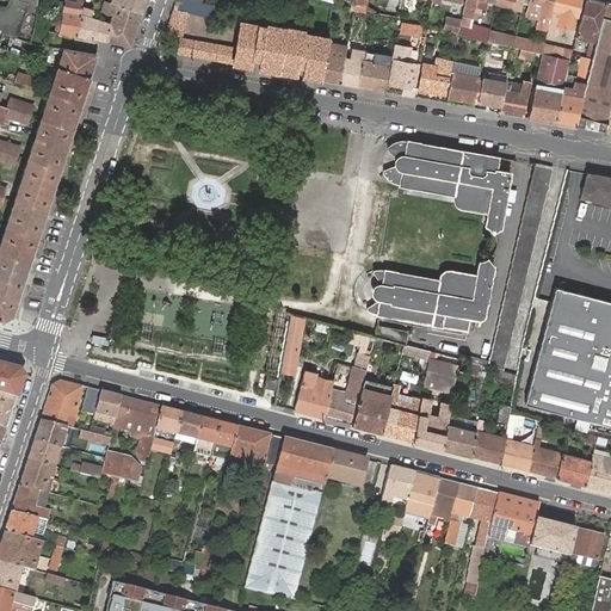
[(0,6),(0,32),(2,34),(16,38),(28,2),(19,0),(8,0),(7,8),(0,6)]
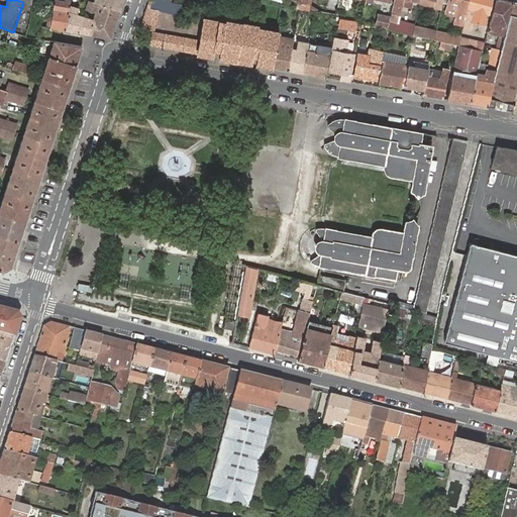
[(41,26),(49,27),(55,0),(52,0),(41,0),(37,25),(41,26)]
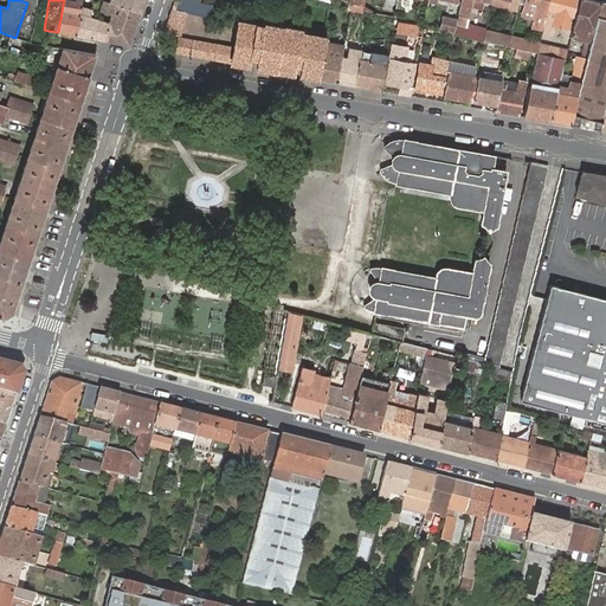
[(58,32),(76,36),(79,14),(81,7),(82,2),(82,0),(75,0),(75,1),(68,0),(63,0),(64,0),(58,32)]
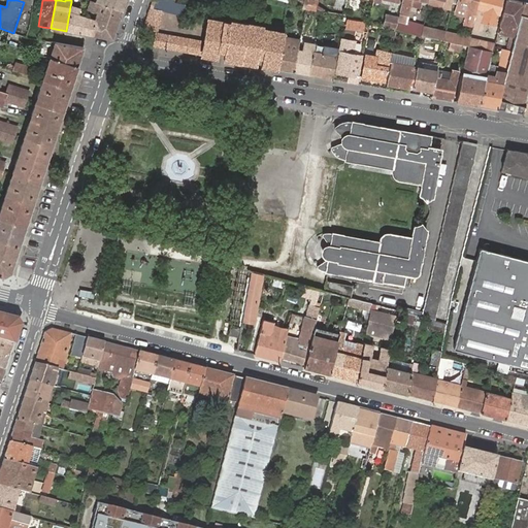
[(100,3),(122,9),(125,0),(95,0),(95,1),(100,3)]
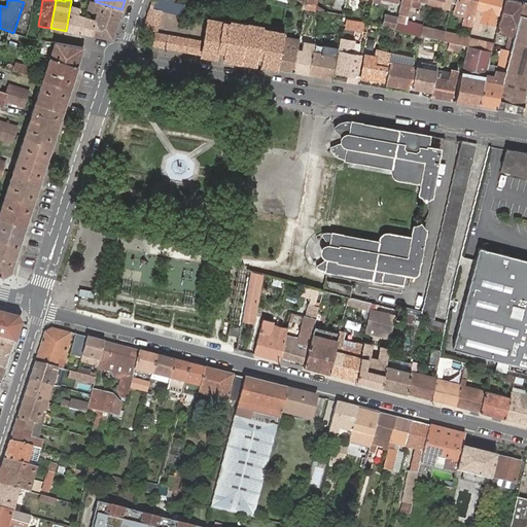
[(172,12),(182,15),(184,5),(173,3),(173,5),(154,0),(152,0),(151,0),(149,6),(152,7),(163,10),(172,12)]
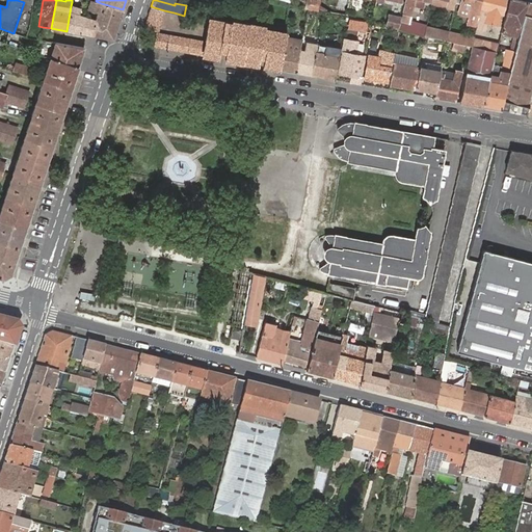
[(293,0),(292,3),(292,4),(308,8),(309,4),(293,0)]
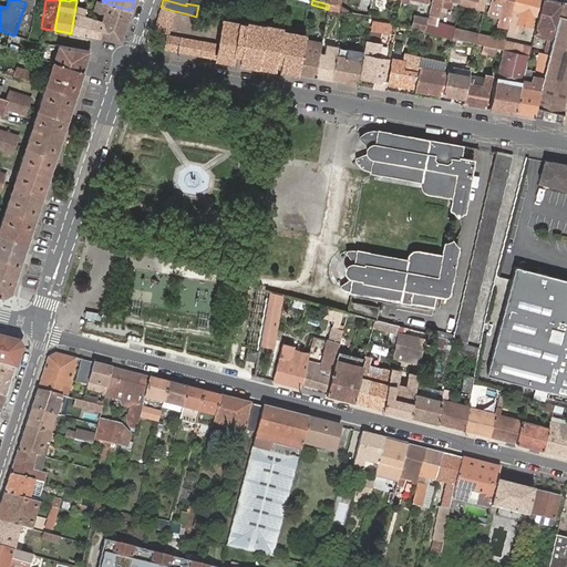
[(432,0),(429,14),(437,17),(442,0),(451,0),(459,2),(459,0),(432,0)]
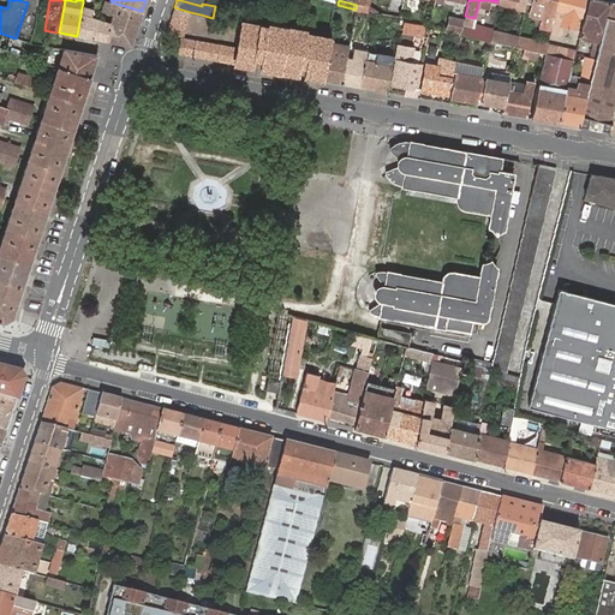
[(525,11),(526,0),(517,0),(518,0),(517,9),(525,11)]
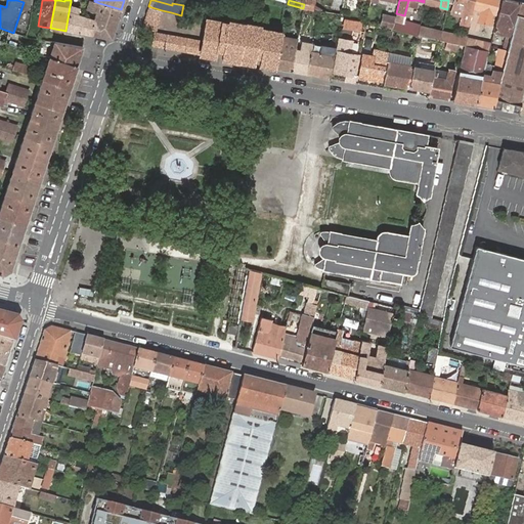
[(471,16),(474,0),(453,0),(452,7),(464,10),(463,14),(471,16)]
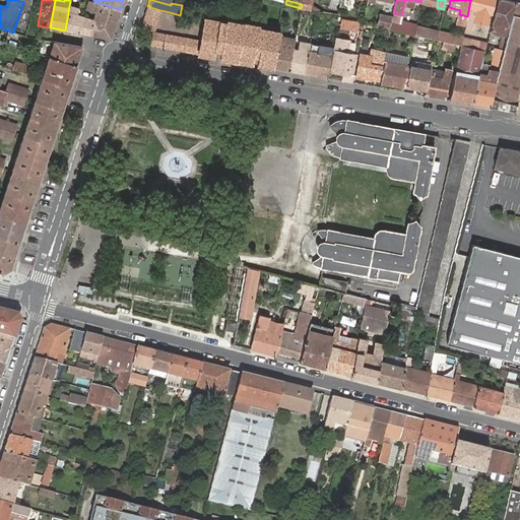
[(488,26),(494,0),(470,0),(467,16),(465,27),(469,28),(470,23),(474,22),(488,26)]
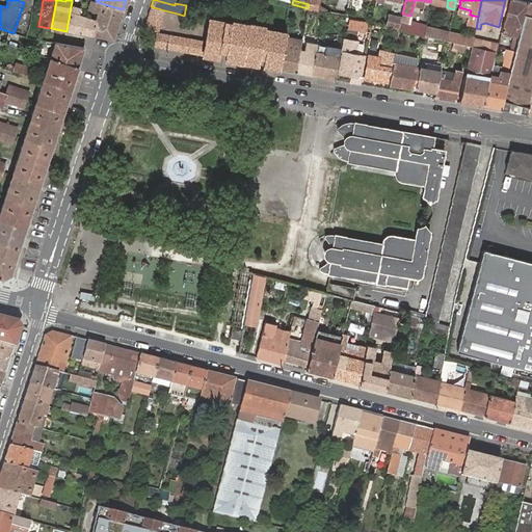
[(524,15),(527,2),(519,0),(508,0),(501,32),(514,35),(510,50),(515,51),(519,36),(524,15)]
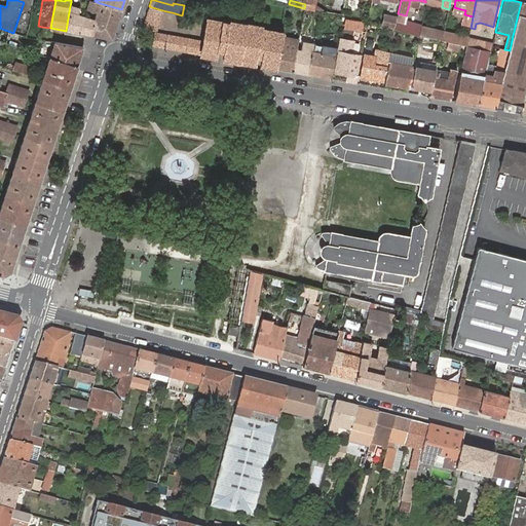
[(66,31),(87,34),(111,39),(112,38),(114,31),(121,9),(100,3),(95,1),(94,1),(90,10),(97,12),(95,21),(77,14),(79,9),(71,6),(70,6),(69,12),(66,31)]
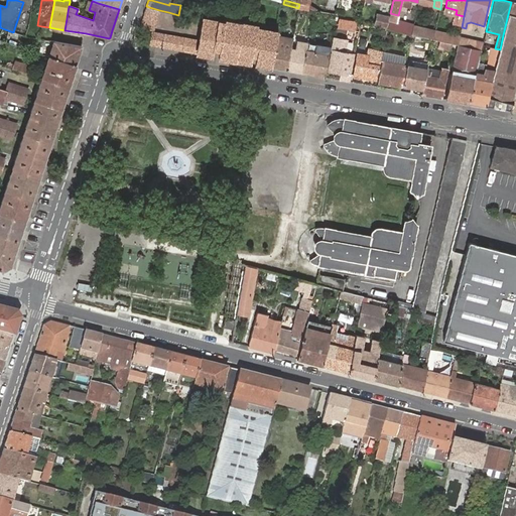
[(515,3),(511,2),(508,14),(503,35),(500,49),(493,75),(493,77),(492,82),(486,107),(510,111),(515,87),(515,3)]
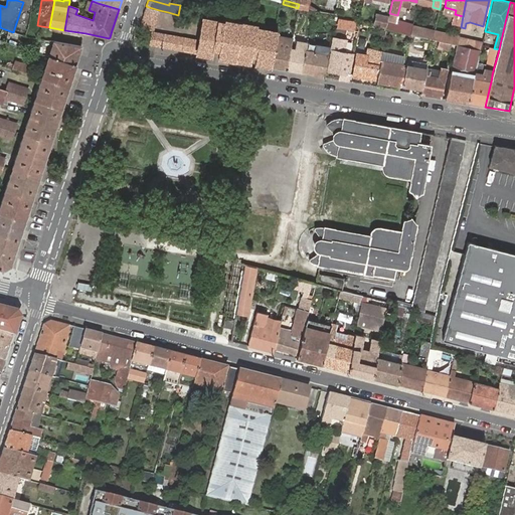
[(38,5),(32,4),(32,5),(29,24),(34,25),(38,5)]
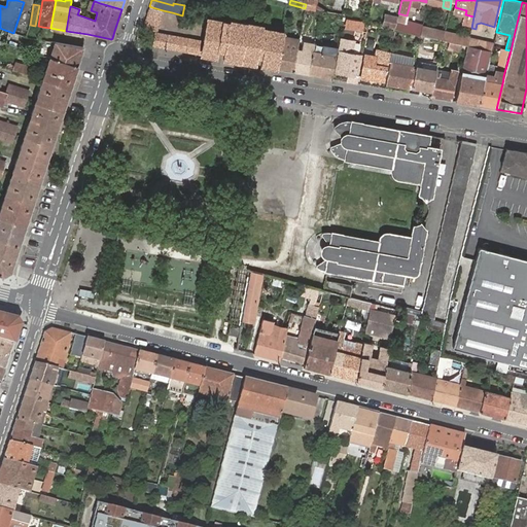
[(156,30),(163,10),(152,7),(149,6),(143,26),(156,30)]
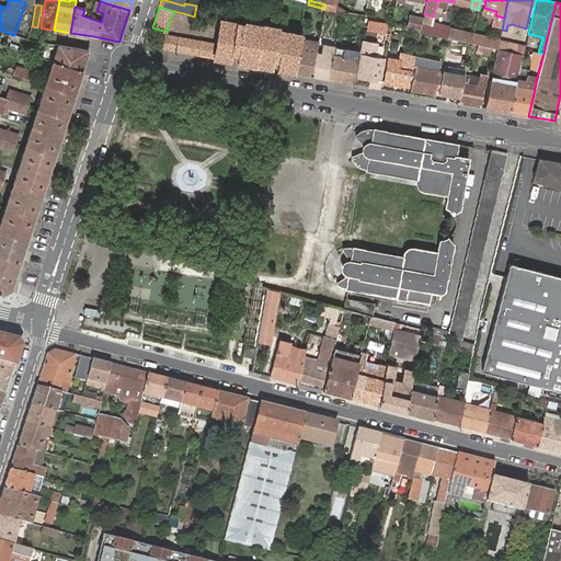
[(20,23),(27,24),(30,14),(22,12),(20,23)]
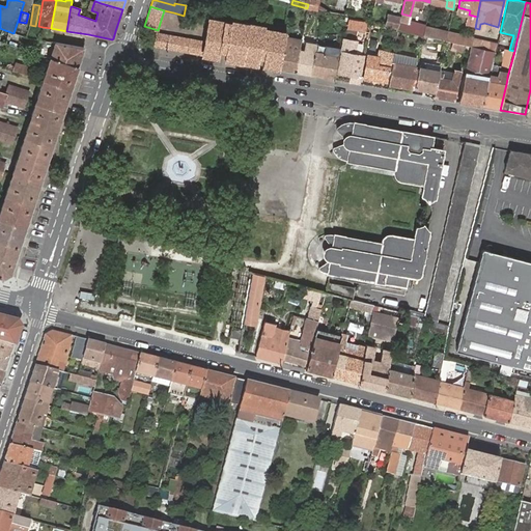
[(401,14),(400,22),(409,24),(410,16),(401,14)]
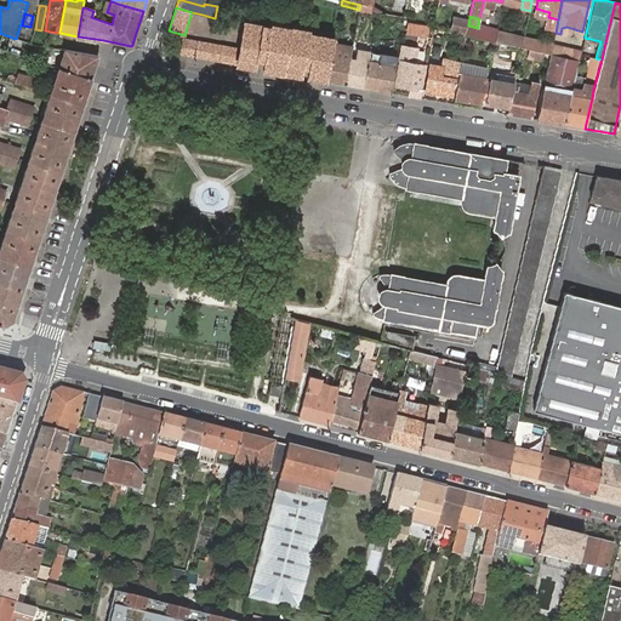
[(468,20),(453,17),(450,32),(465,34),(468,20)]
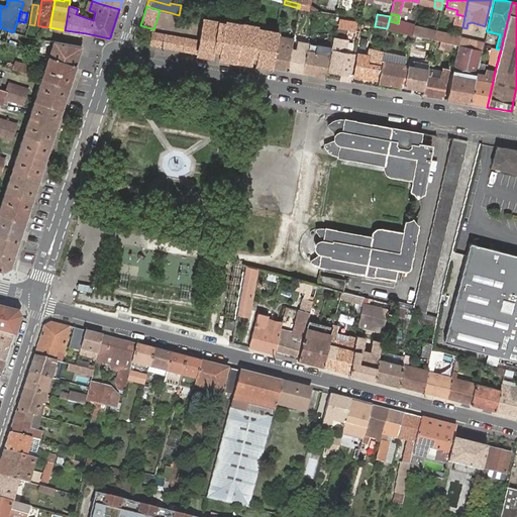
[(256,65),(273,68),(277,41),(278,36),(279,31),(256,27),(256,25),(226,20),(226,22),(204,18),(199,40),(197,54),(213,57),(214,52),(215,47),(221,49),(220,53),(219,58),(250,64),(251,58),(251,55),(257,56),(257,59),(256,65)]
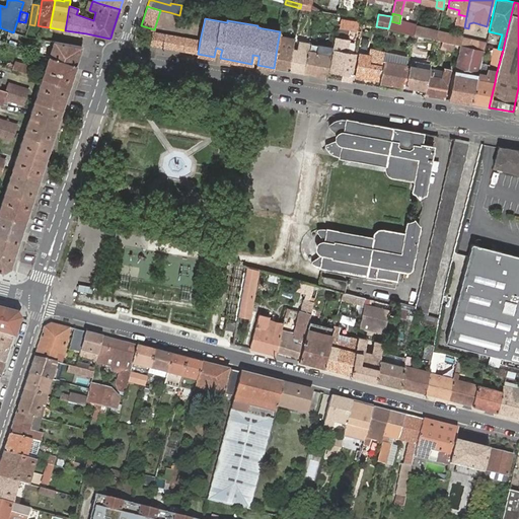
[(342,20),(340,27),(357,31),(358,24),(342,20)]
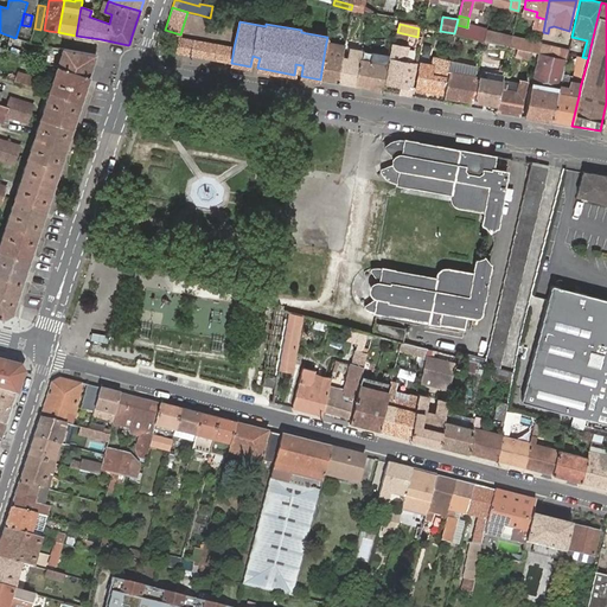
[(458,25),(455,33),(484,40),(486,31),(467,27),(458,25)]
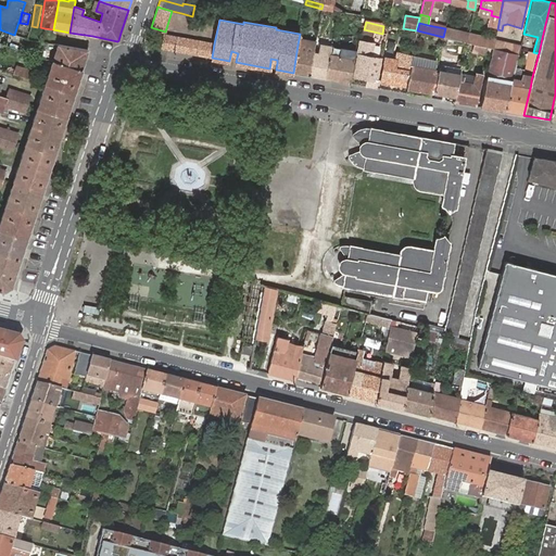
[(164,35),(162,49),(198,55),(200,41),(164,35)]
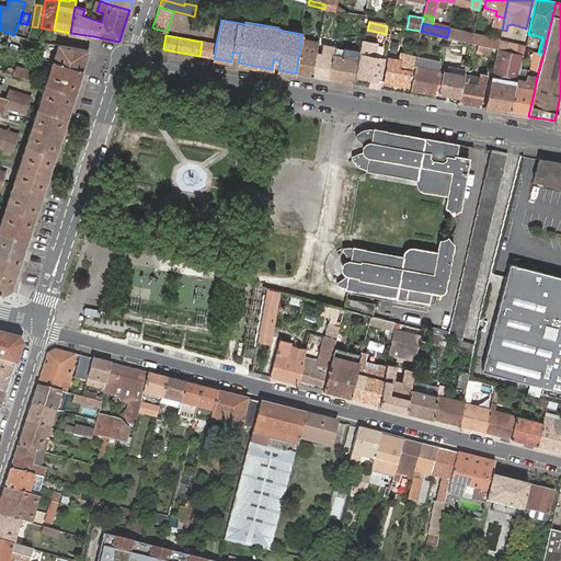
[(499,42),(497,49),(523,55),(525,49),(527,37),(519,35),(517,45),(499,42)]
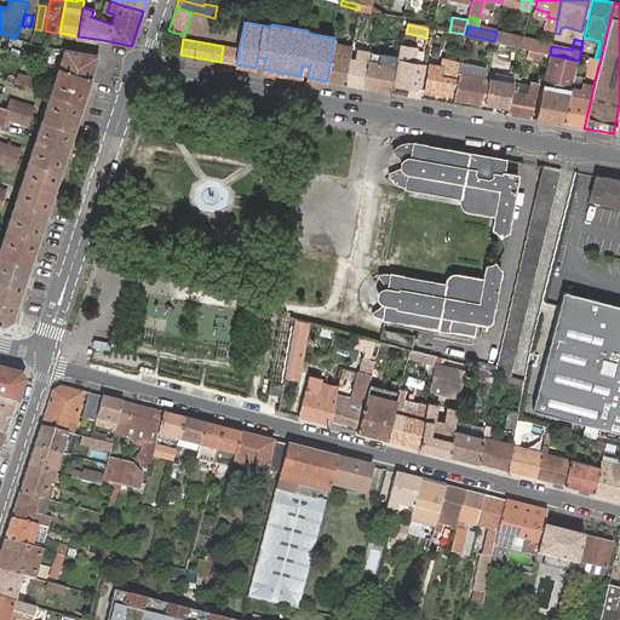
[(327,81),(345,85),(349,59),(351,47),(333,44),(332,50),(327,81)]
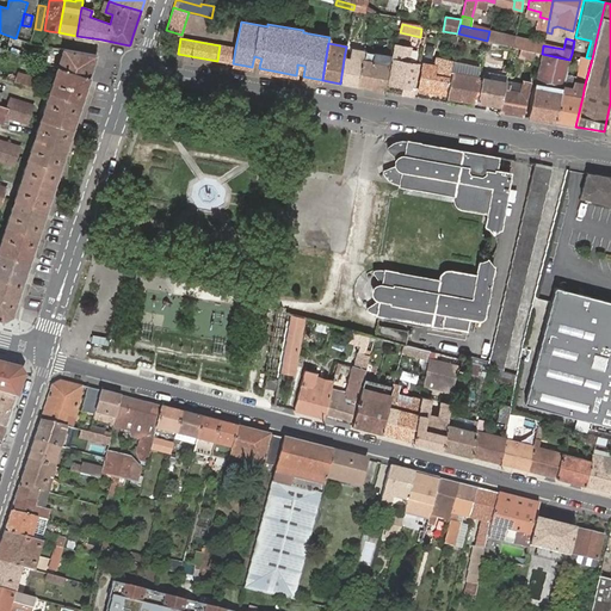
[(233,63),(235,48),(220,45),(217,61),(233,63)]
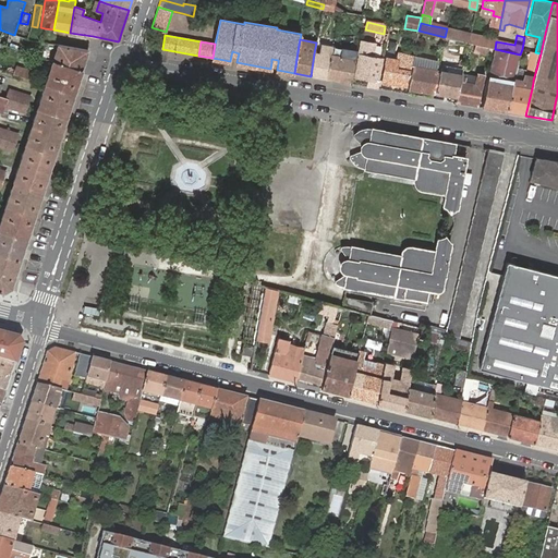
[(366,86),(377,88),(379,81),(378,81),(383,59),(383,55),(379,55),(379,58),(372,57),(375,44),(362,41),(359,55),(355,76),(368,80),(366,86)]
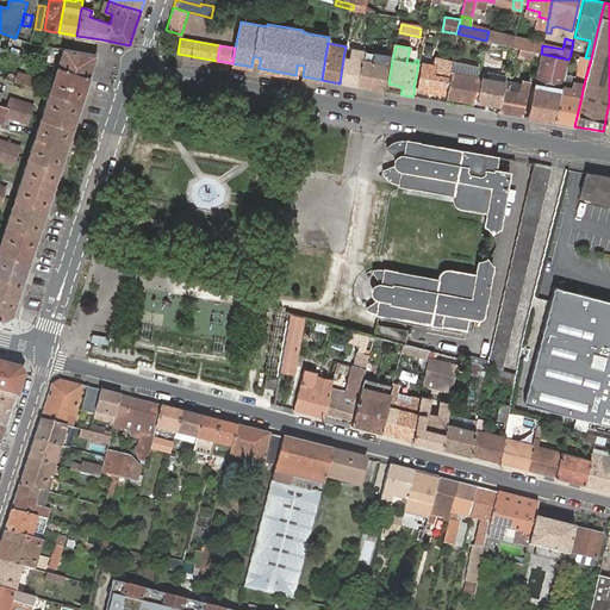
[(51,64),(57,67),(63,49),(57,48),(51,64)]
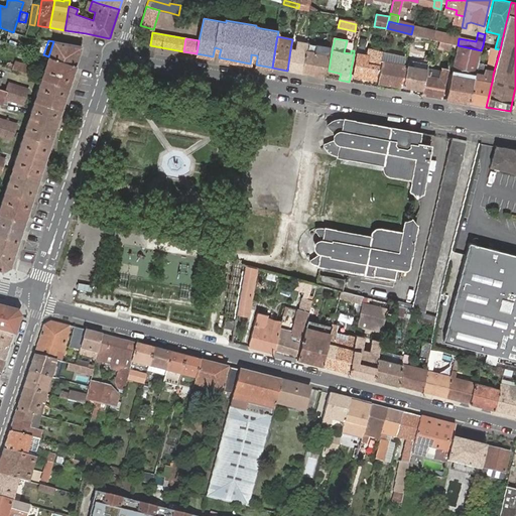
[(79,53),(81,45),(53,41),(48,56),(75,65),(79,53)]
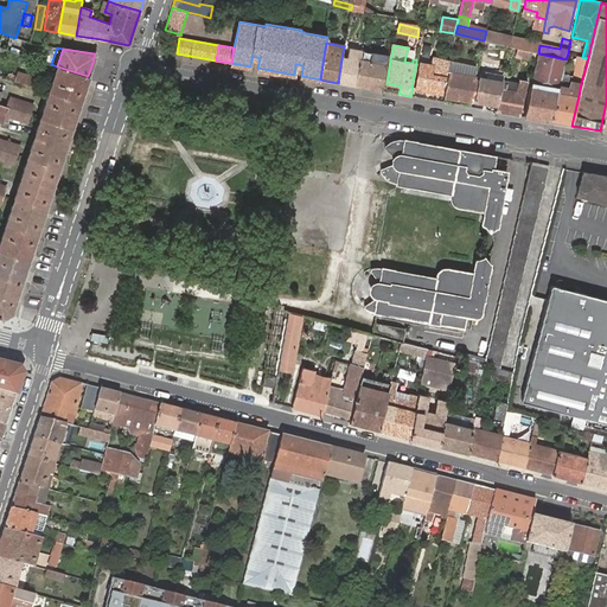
[(530,51),(517,49),(515,57),(528,59),(530,51)]
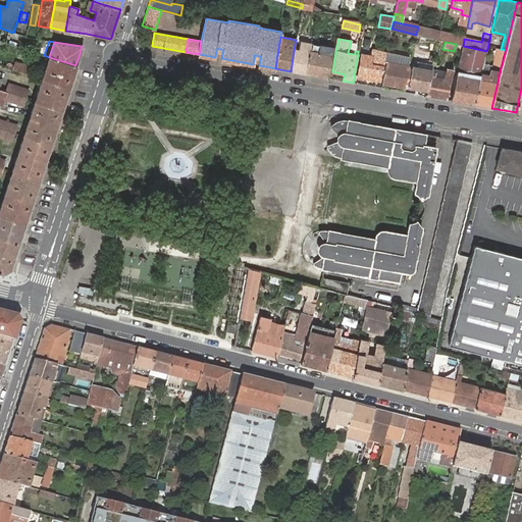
[(310,51),(310,47),(311,45),(302,43),(300,51),(294,50),(291,71),(305,73),(310,51)]
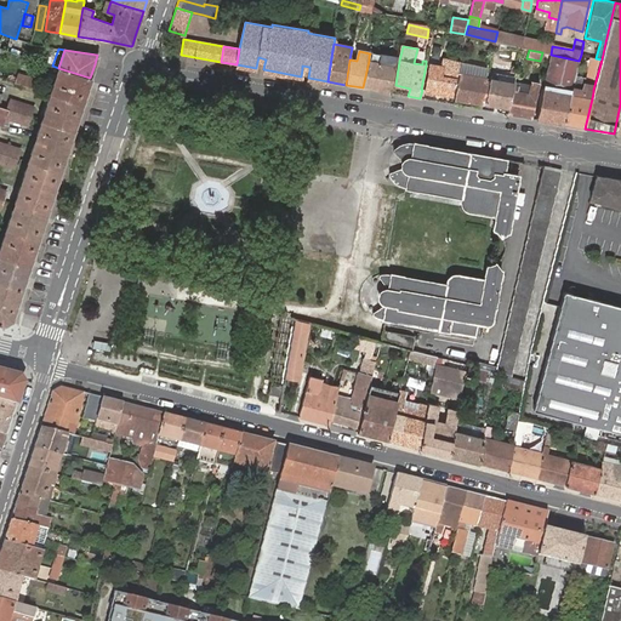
[(593,90),(602,60),(596,58),(592,57),(584,90),(581,90),(585,78),(575,75),(570,95),(563,124),(585,129),(592,98),(593,92),(593,90)]
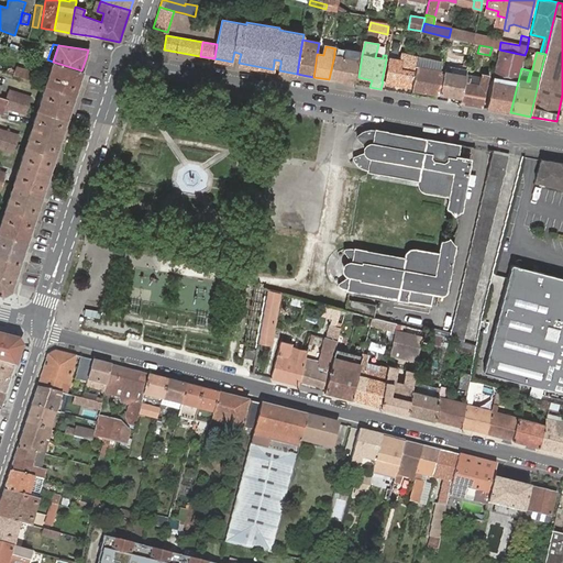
[(414,72),(417,56),(403,54),(401,61),(389,58),(386,81),(410,86),(414,72)]
